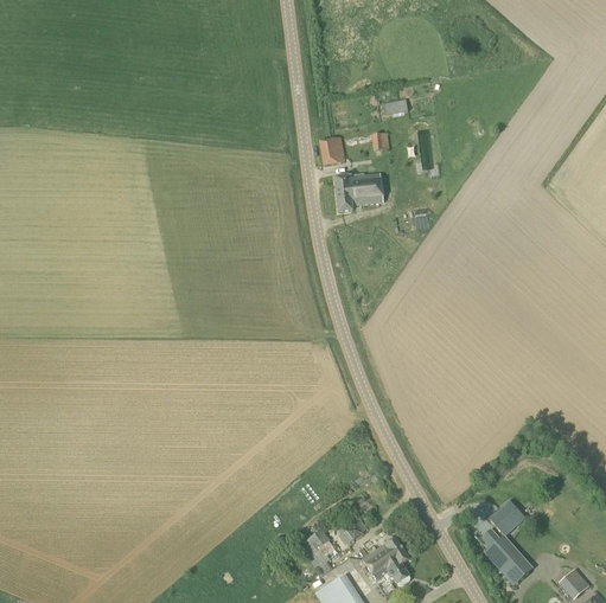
[(386,115),(408,110),(406,98),(383,103),(386,115)]
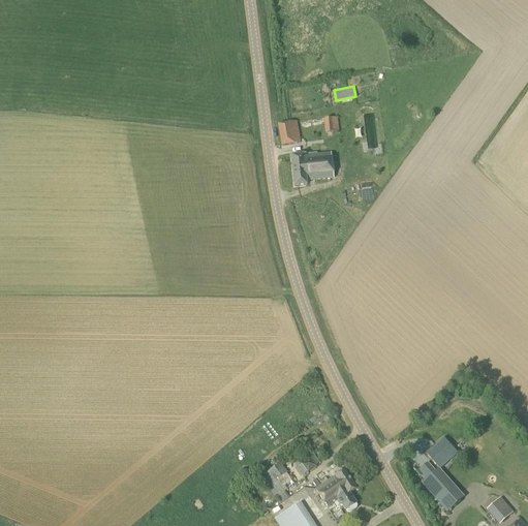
[(340,129),(338,115),(323,117),(323,115),(300,120),(302,127),(324,122),(325,130),(340,129)]
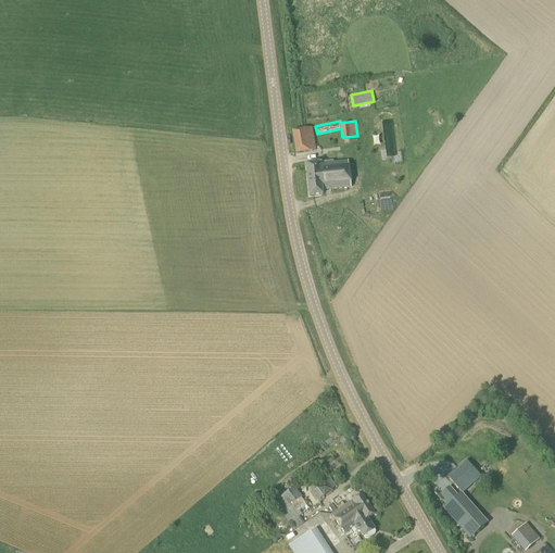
[(297,150),(316,147),(312,125),(293,128),(297,150)]
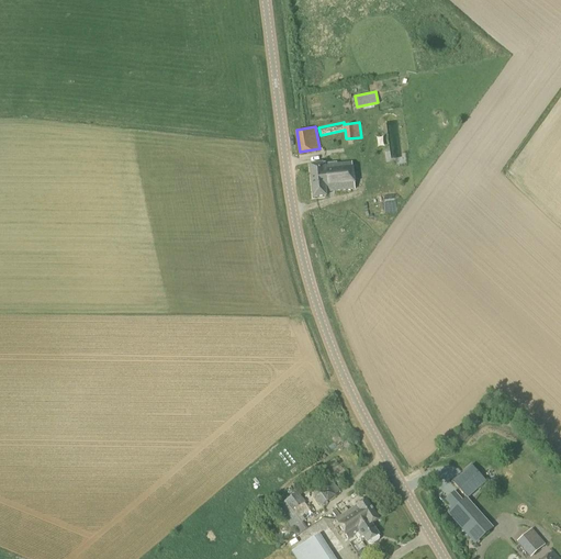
[(340,161),(339,153),(329,154),(331,161),(311,164),(314,194),(326,193),(326,190),(356,187),(352,160),(340,161)]
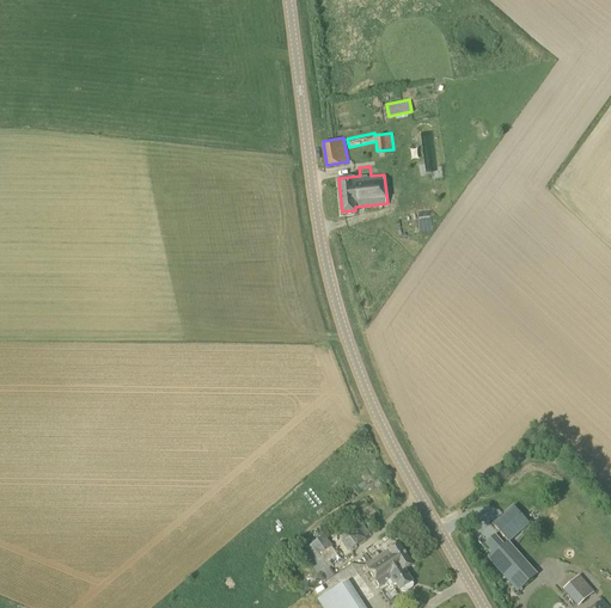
[(494,522),(507,536),(526,520),(508,501),(489,516),(494,522)]
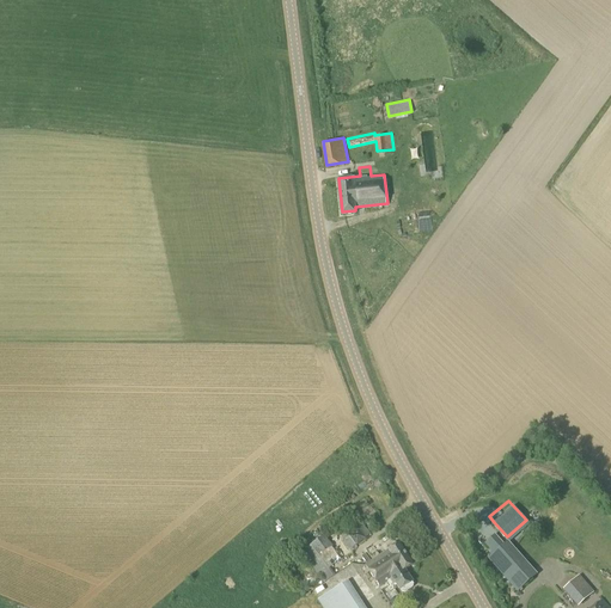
[(350,547),(371,532),(360,519),(341,533),(350,547)]
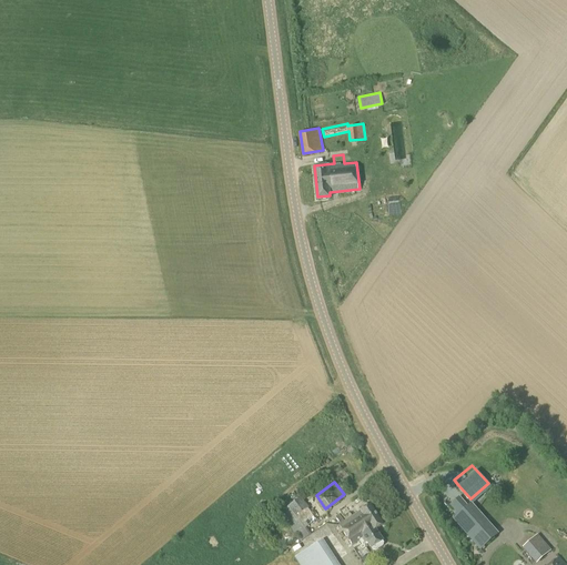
[(301,540),(311,532),(306,525),(317,517),(301,495),(280,511),(301,540)]
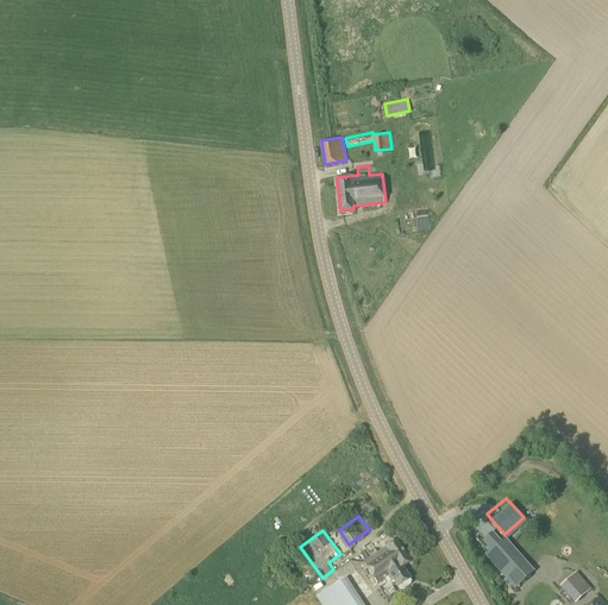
[(403,565),(412,560),(397,539),(395,540),(394,539),(388,542),(389,543),(387,546),(364,560),(368,565),(392,550),(401,566),(403,565)]
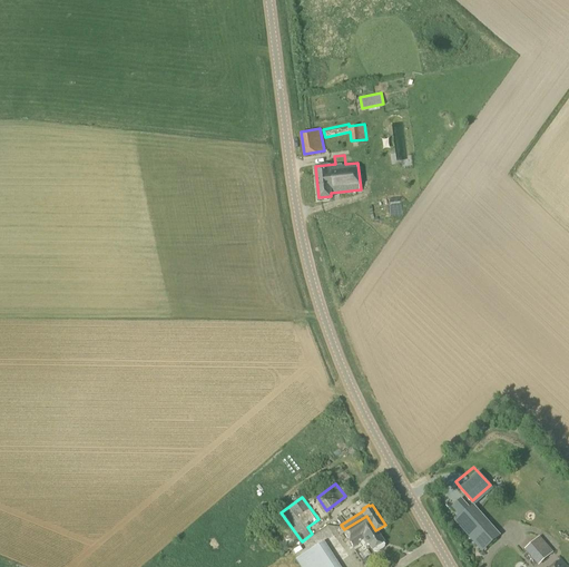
[(482,549),(499,534),(472,505),(457,519),(482,549)]
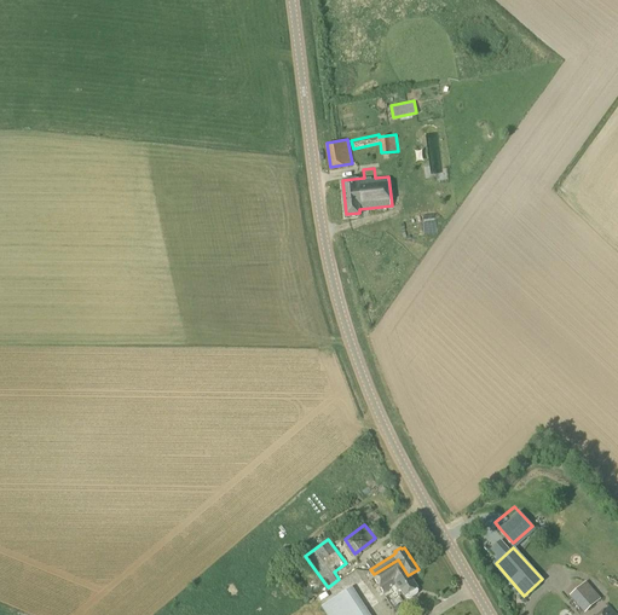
[(417,586),(410,574),(408,575),(398,560),(374,574),(383,591),(397,582),(404,595),(405,593),(406,596),(410,597),(419,592),(419,589),(417,586)]
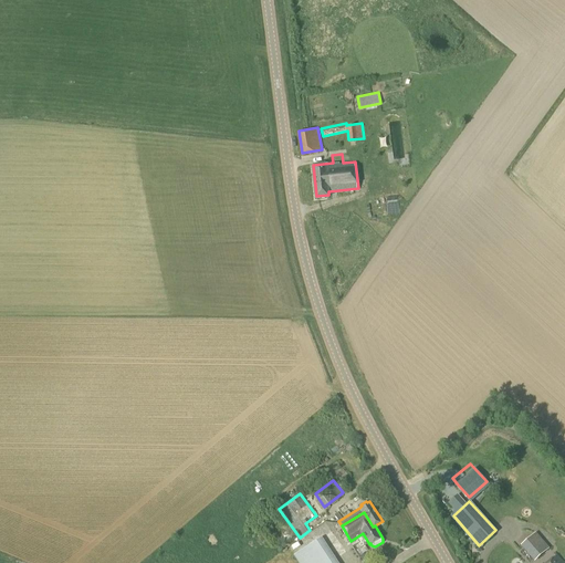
[(536,530),(529,537),(542,553),(550,546),(536,530)]
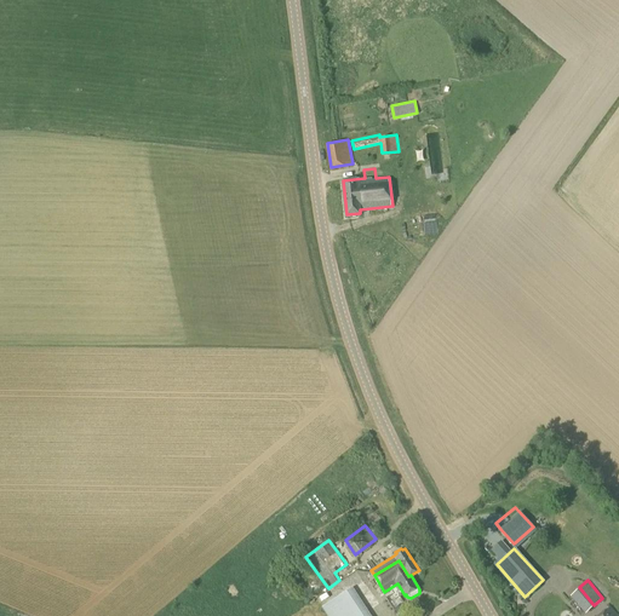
[(328,615),(372,615),(353,586),(322,605),(328,615)]
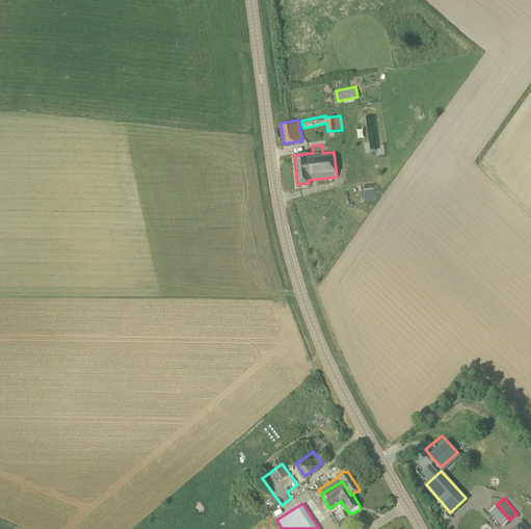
[(336,509),(342,519),(348,516),(342,506),(336,509)]
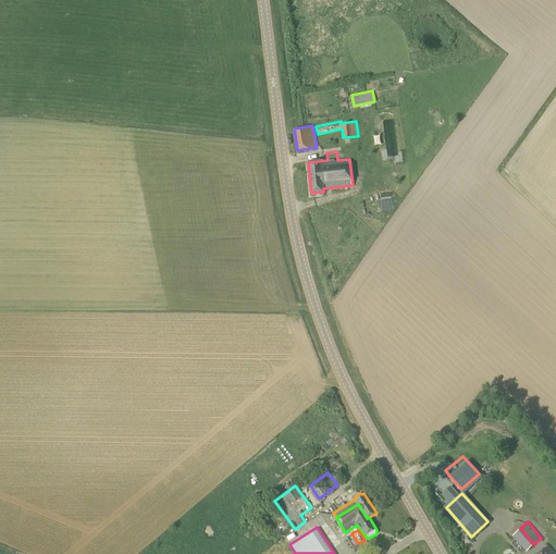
All buildings are outlined.
